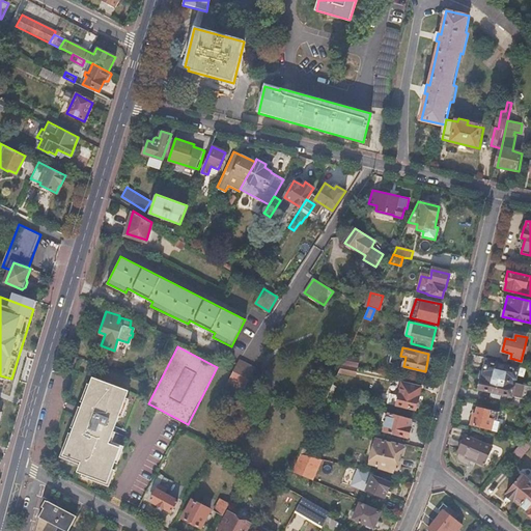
[(403,366),(406,357),(400,356),(393,354),(391,363),(403,366)]
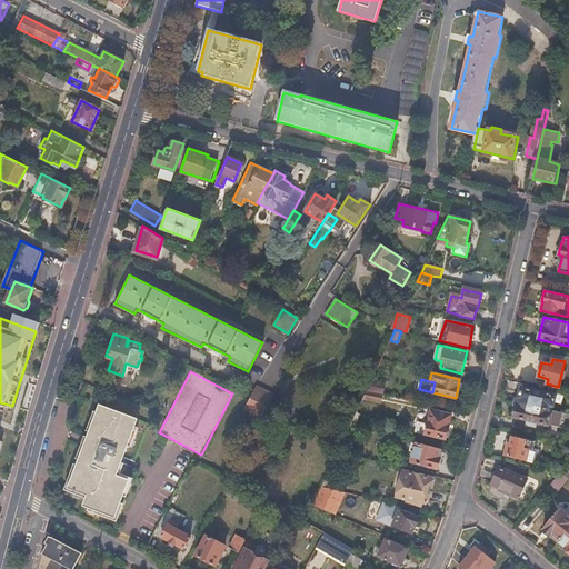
[(385,385),(370,381),(367,390),(382,393),(385,385)]
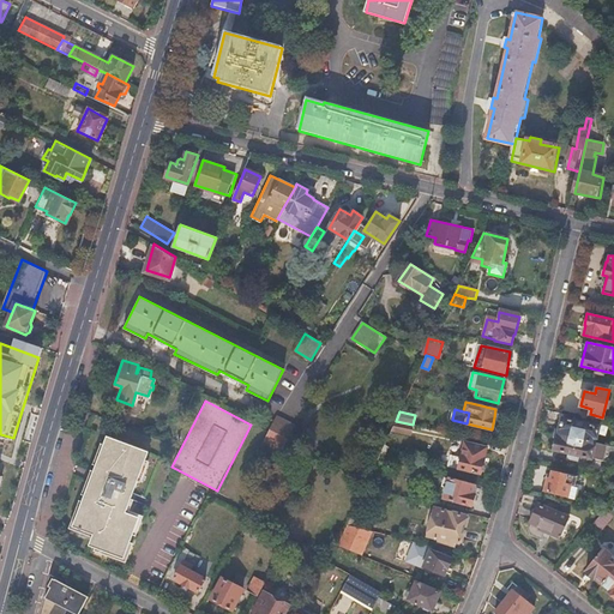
[(294,425),(277,415),(269,432),(286,441),(294,425)]
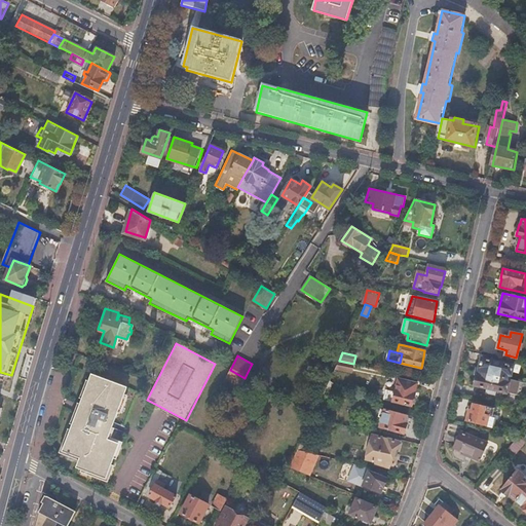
[(514,366),(482,359),(479,372),(508,378),(508,374),(512,375),(514,366)]
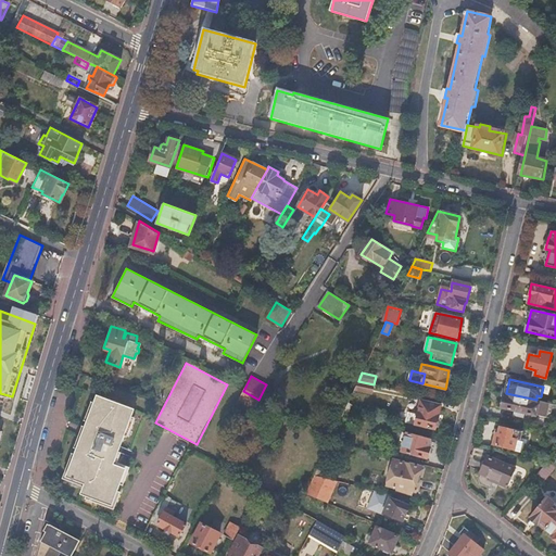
[(374,384),(358,381),(354,389),(373,393),(374,384)]
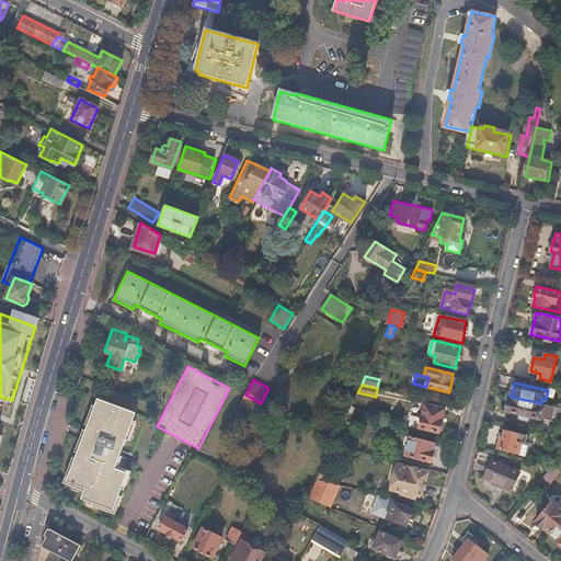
[(261,403),(245,395),(241,404),(256,412),(261,403)]
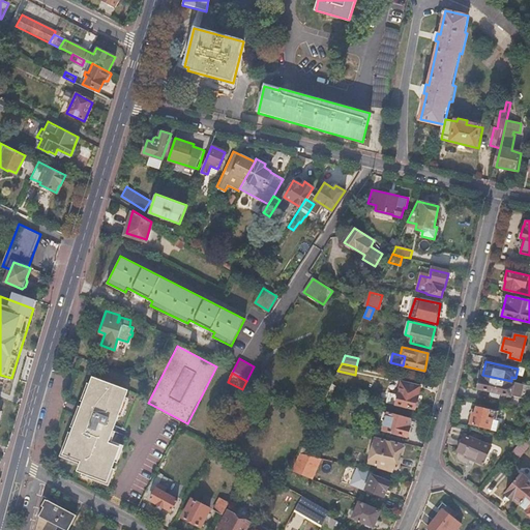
[(511,381),(482,375),(479,388),(522,399),(526,385),(511,381)]
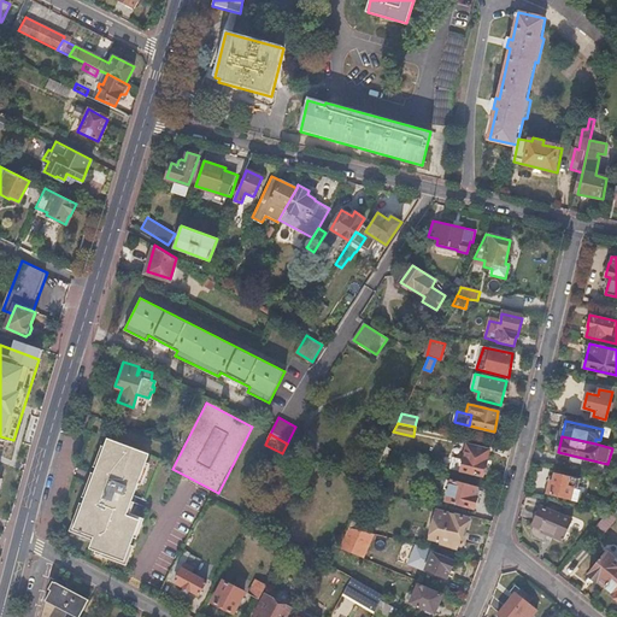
[(148,456),(107,440),(74,530),(94,538),(90,547),(125,560),(139,522),(127,518),(148,456)]
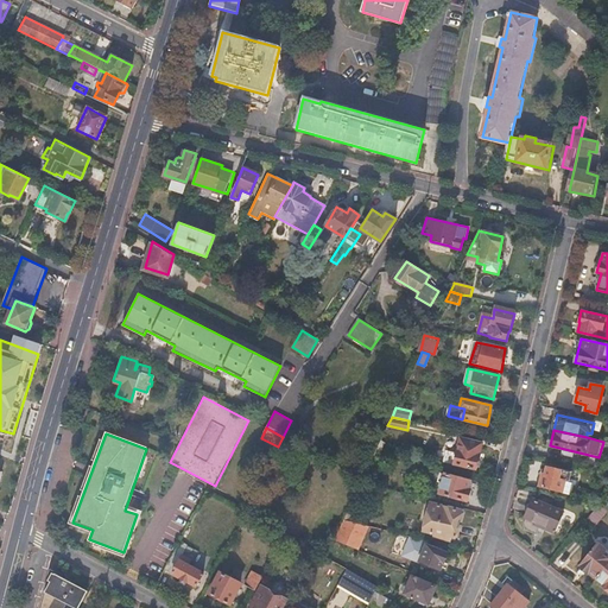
[(482,444),(461,439),(455,464),(476,469),(482,444)]
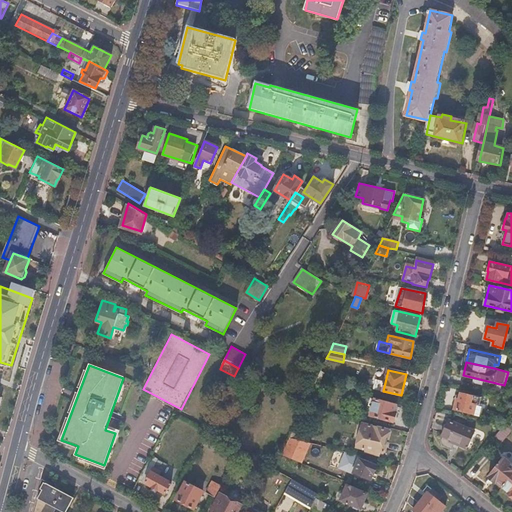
[(459,400),(457,400),(454,409),(473,414),(473,415),(481,417),(484,406),(478,405),(480,396),(471,394),(471,396),(460,393),(459,400)]
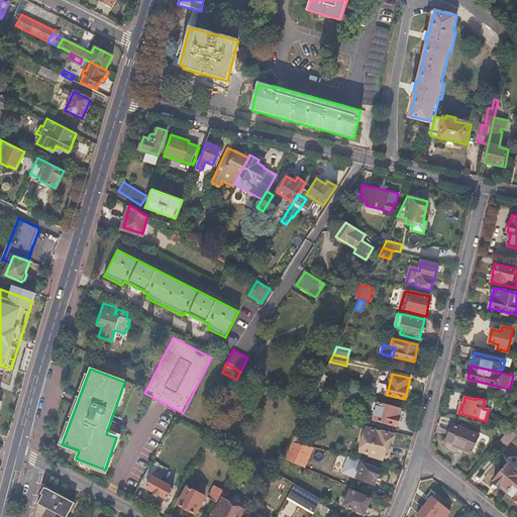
[(373,409),(377,410),(373,427),(387,430),(389,424),(398,426),(400,416),(399,415),(401,408),(375,402),(373,409)]
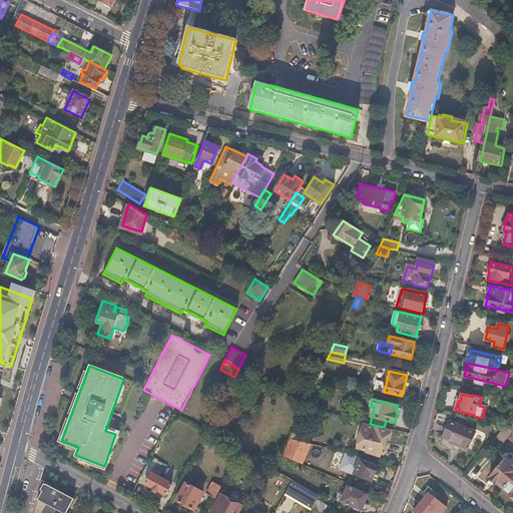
[(476,432),(449,421),(442,436),(459,444),(458,447),(467,451),(476,432)]
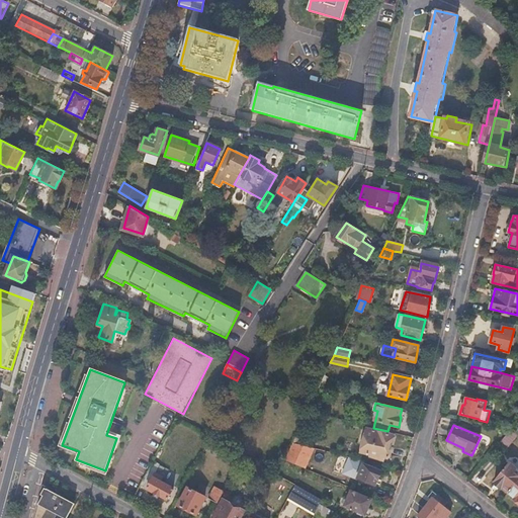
[(394,436),(367,429),(362,451),(387,458),(394,436)]
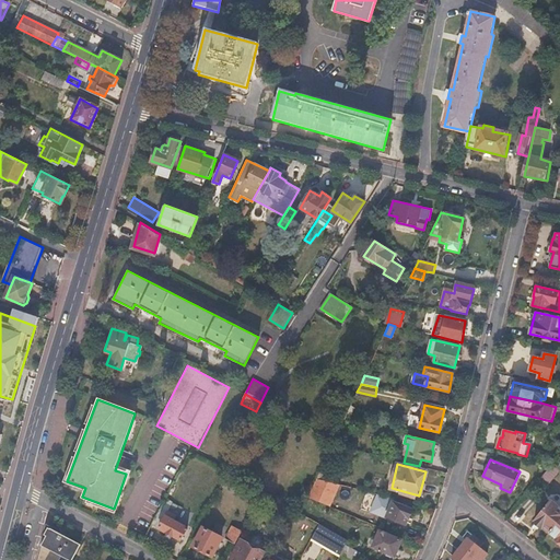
[(557,473),(549,466),(538,480),(546,486),(557,473)]
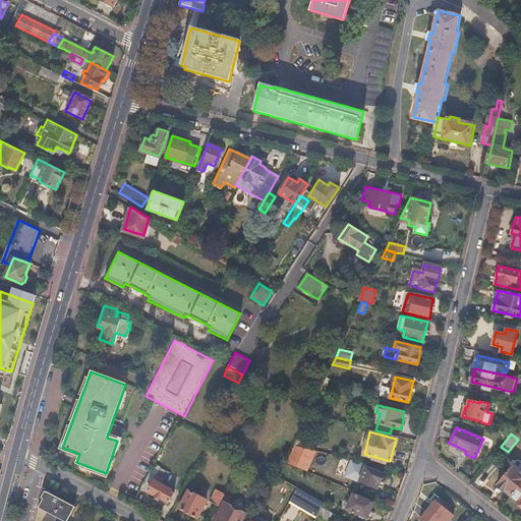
[(313,450),(294,446),(287,462),(306,470),(313,450)]
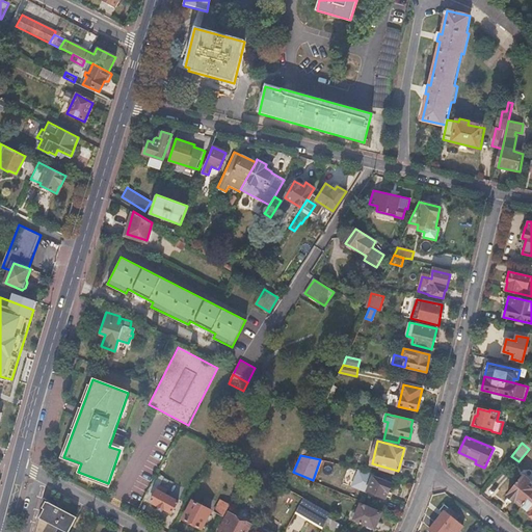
[(392,483),(367,474),(361,489),(386,499),(392,483)]
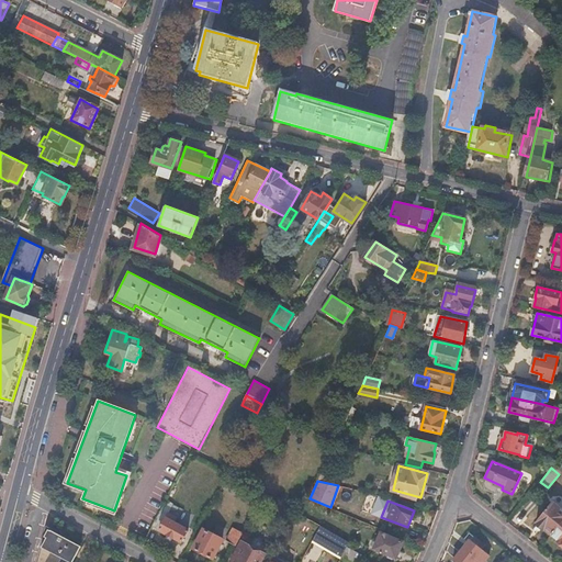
[(561,513),(550,504),(536,524),(543,530),(544,529),(551,535),(561,520),(561,513)]
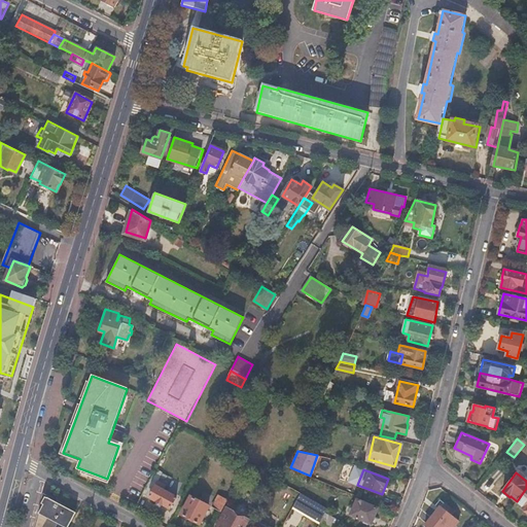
[(166,486),(159,482),(150,497),(170,508),(176,497),(164,491),(166,486)]
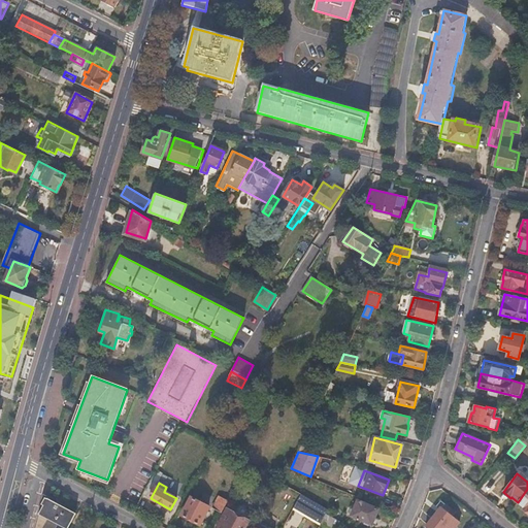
[(527,489),(518,502),(524,507),(523,508),(527,512),(527,489)]
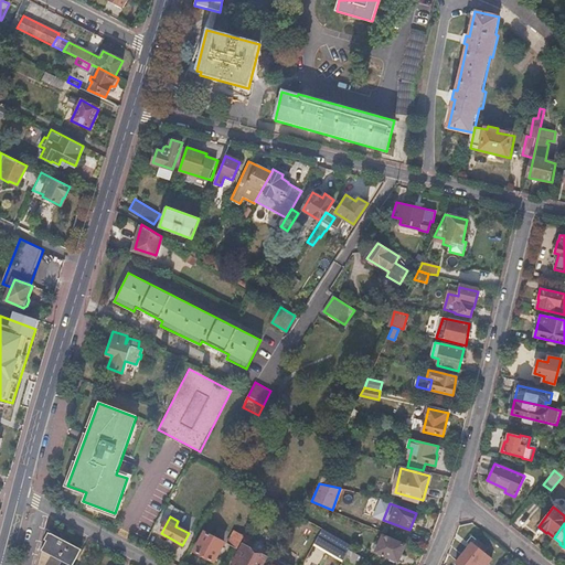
[(350,545),(321,530),(313,545),(342,561),(350,545)]
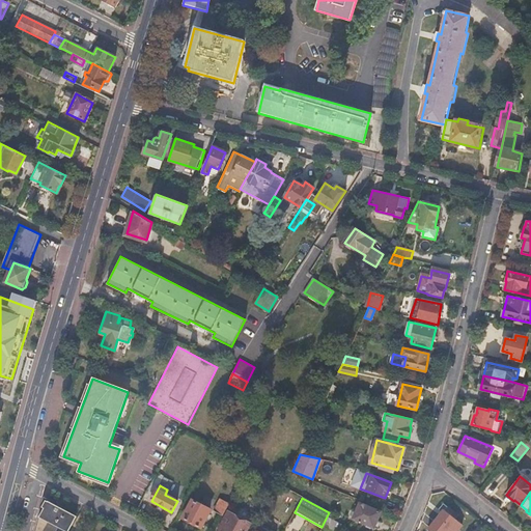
[(229,504),(221,499),(214,511),(223,516),(229,504)]
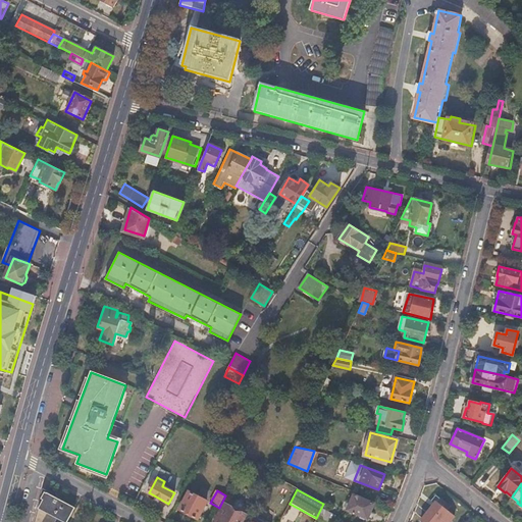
[(208,502),(190,492),(180,510),(198,519),(208,502)]
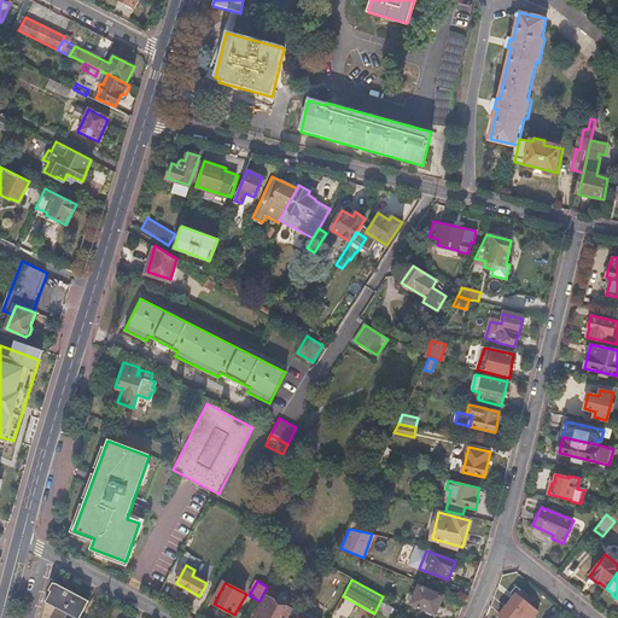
[(57,584),(46,604),(41,617),(66,617),(69,614),(76,617),(80,617),(89,601),(57,584)]
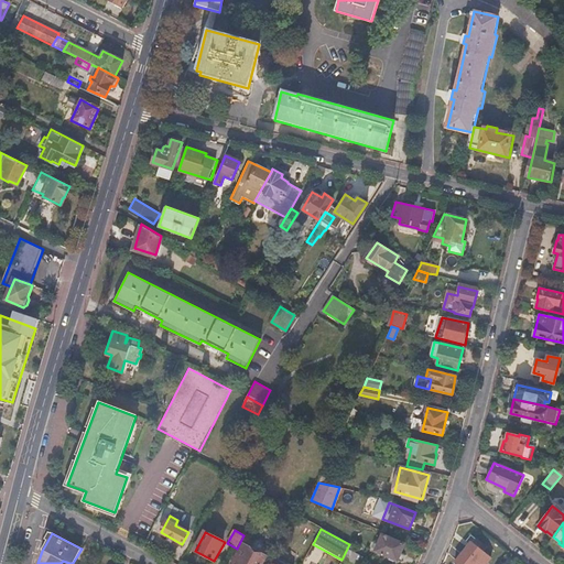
[(404,544),(382,534),(375,551),(397,561),(404,544)]
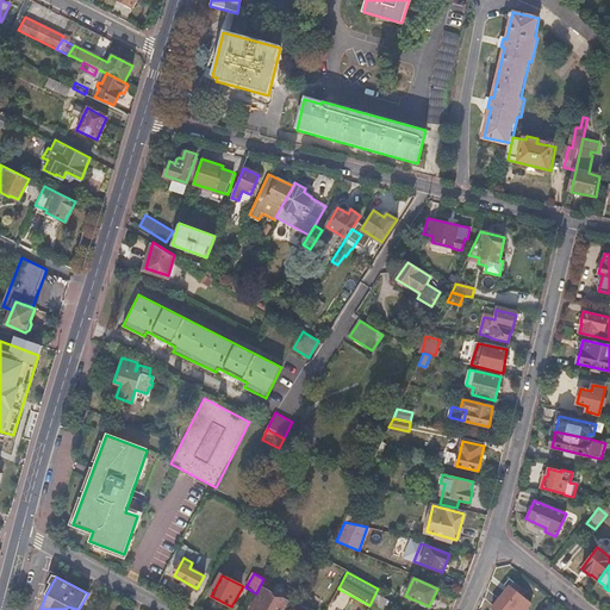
[(524,609),(531,602),(510,585),(492,608),(495,609),(524,609)]
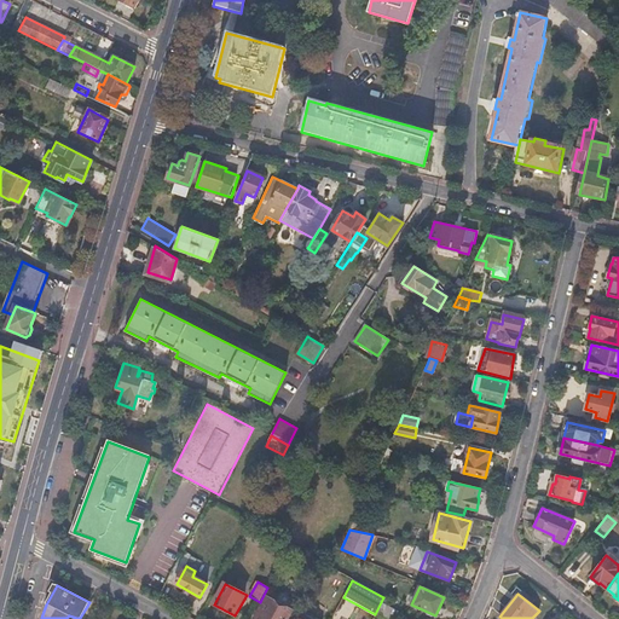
[(258,612),(261,614),(258,618),(285,618),(290,611),(266,597),(258,612)]
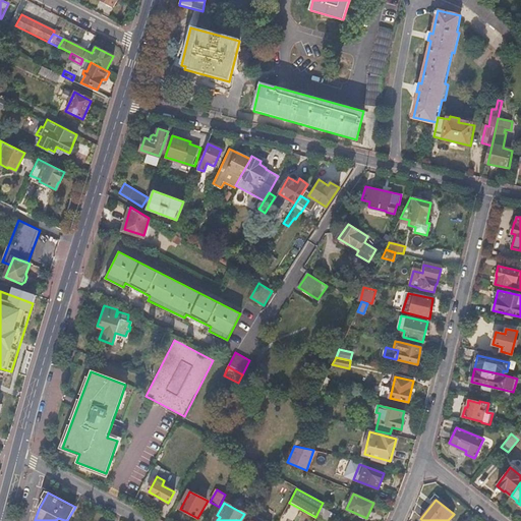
[(331,520),(337,510),(323,503),(315,517),(324,520),(331,520)]
